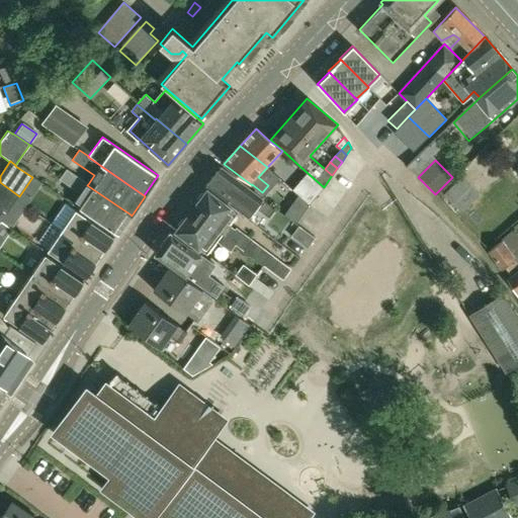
[(269,217),(275,209),(220,167),(206,184),(210,187),(248,217),(256,206),(269,217)]
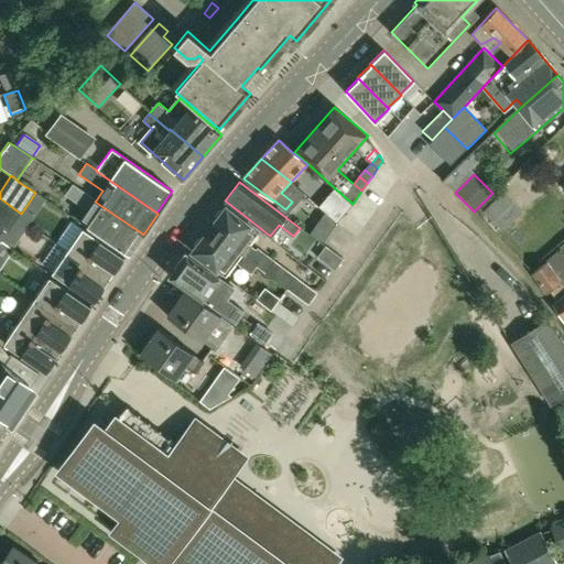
[(128,256),(142,234),(95,202),(96,201),(72,184),(65,195),(88,210),(80,223),(128,256)]
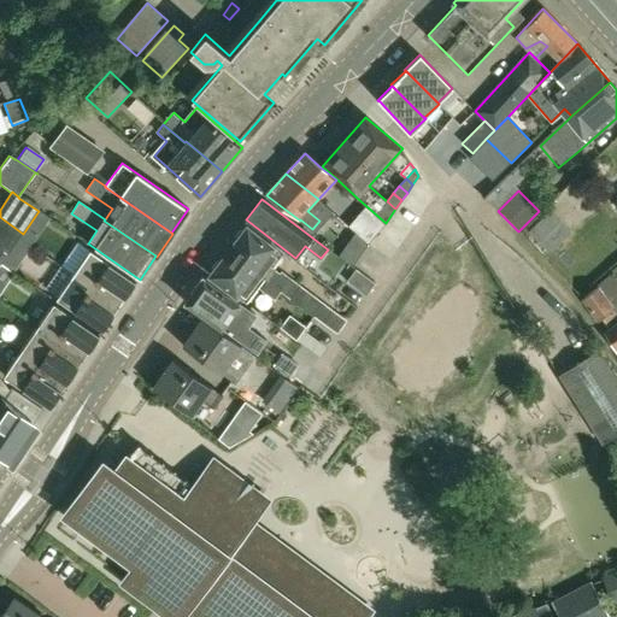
[(570,231),(550,211),(529,231),(548,252),(570,231)]
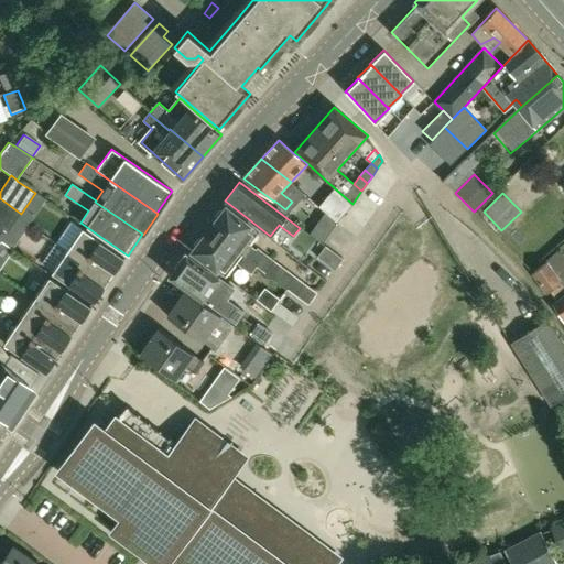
[(0,228),(8,234),(21,214),(0,198),(0,228)]
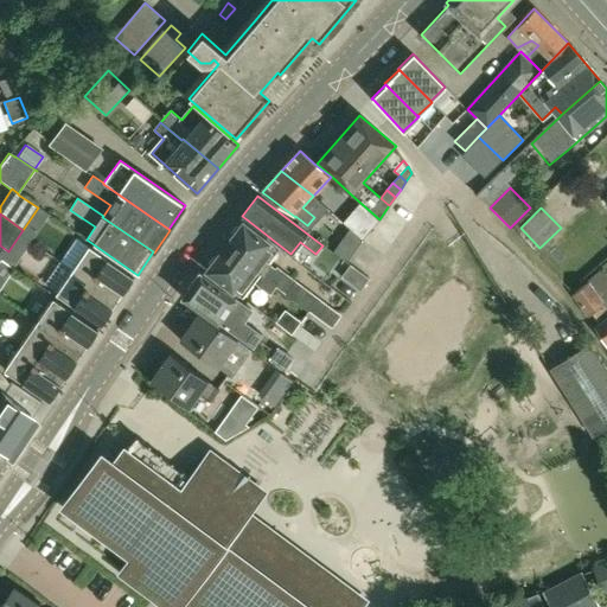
[(268,263),(278,250),(243,224),(241,228),(237,227),(231,234),(234,237),(225,248),(278,287),(307,311),(314,300),(300,289),(301,289),(293,283),(295,280),(276,267),(275,268),(268,263)]
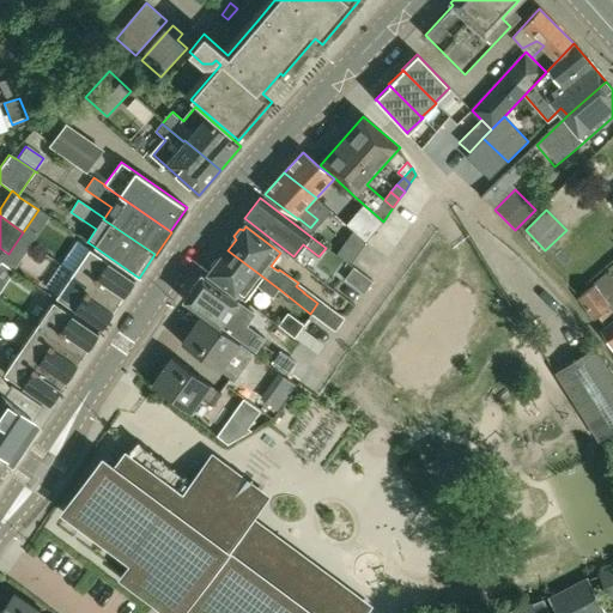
[(335,255),(346,265),(354,254),(344,246),(335,255)]
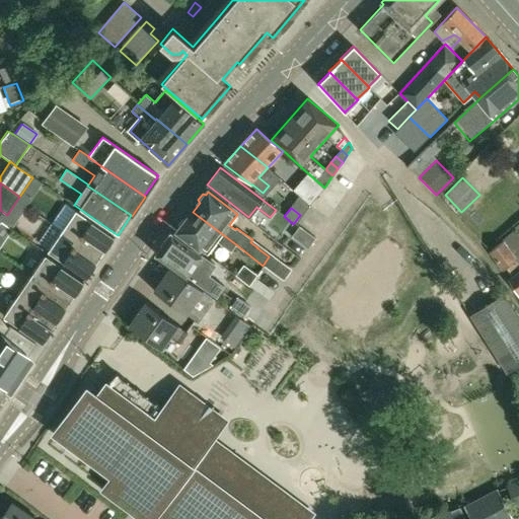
[(61,232),(99,258),(114,238),(75,212),(61,232)]
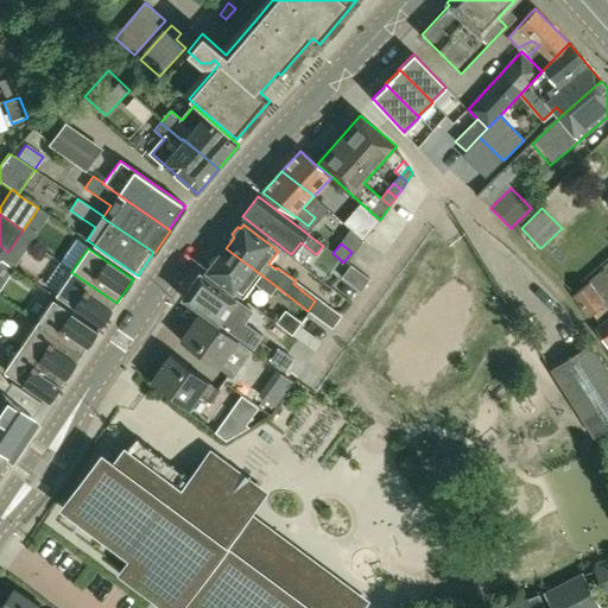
[(278,287),(226,248),(217,259),(215,257),(209,265),(210,268),(207,272),(242,299),(258,279),(259,280),(259,287),(272,296),(278,287)]
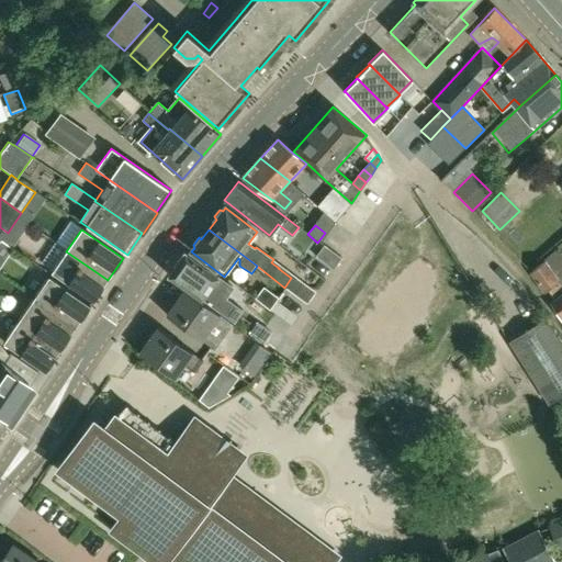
[(334,267),(341,256),(326,245),(317,256),(334,267)]
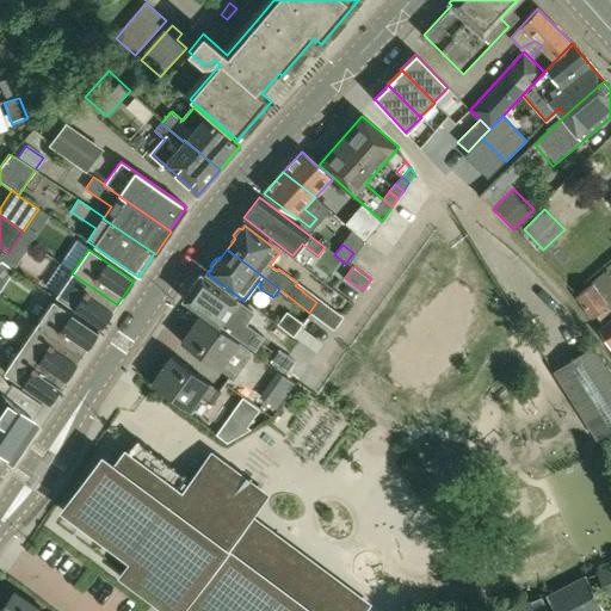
[(100,329),(117,304),(72,273),(55,297),(100,329)]
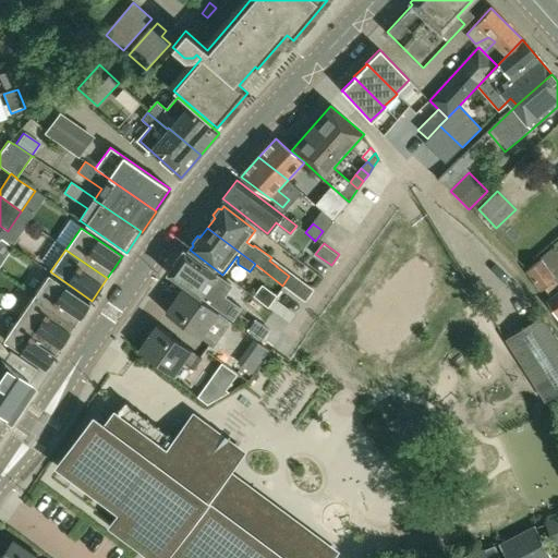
[(173,266),(168,274),(221,313),(232,320),(241,308),(215,290),(222,279),(187,253),(183,251),(173,264),(173,266)]
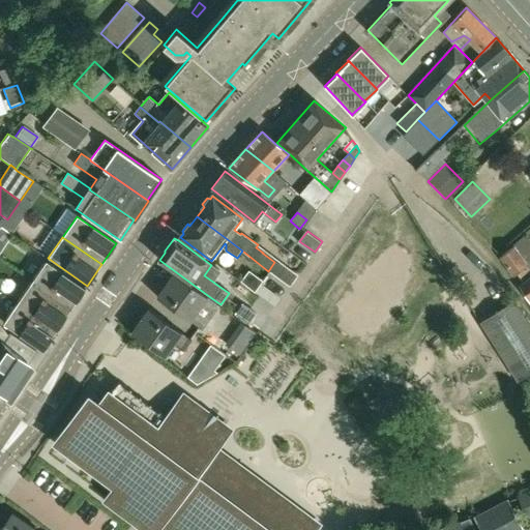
[(528,264),(514,245),(499,257),(512,276),(528,264)]
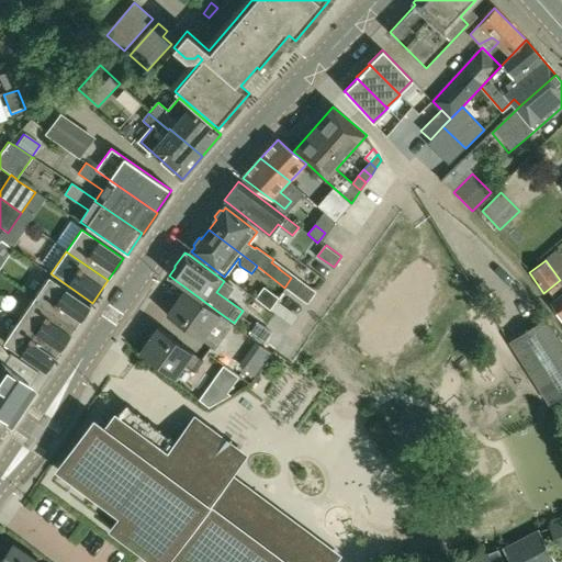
[(75,328),(90,306),(48,278),(33,300),(75,328)]
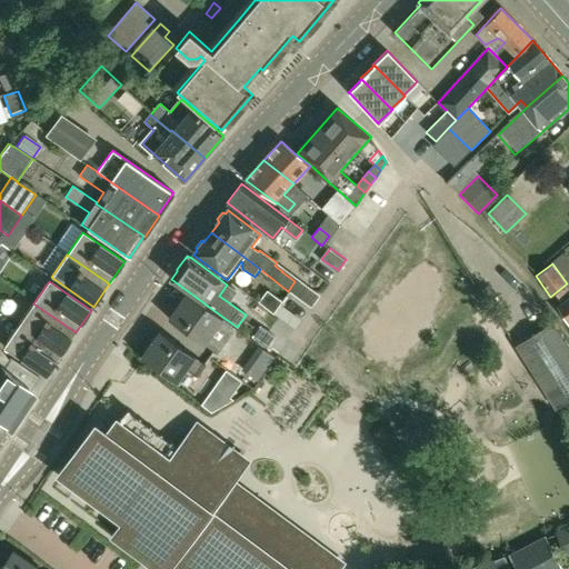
[(267,291),(258,302),(270,311),(279,299),(267,291)]
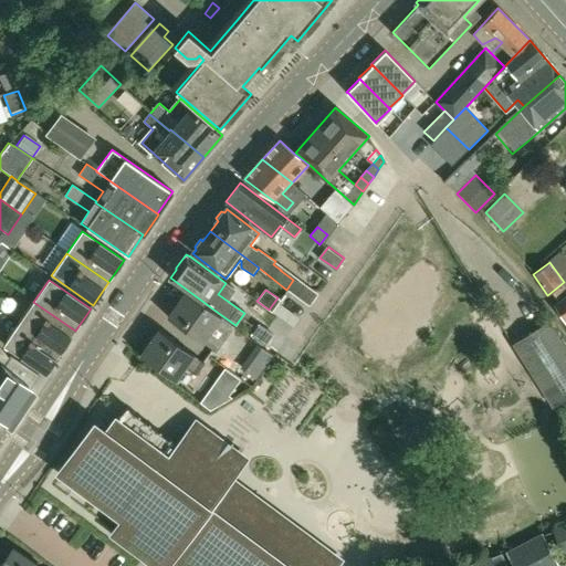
[(168,317),(215,350),(223,338),(213,331),(222,317),(187,292),(168,317)]
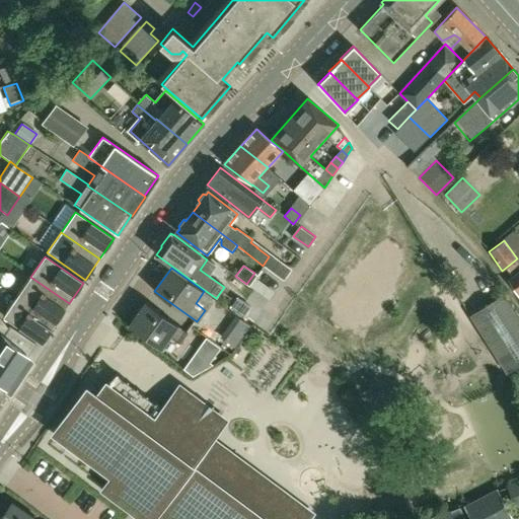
[(518,296),(518,273),(508,281),(518,296)]
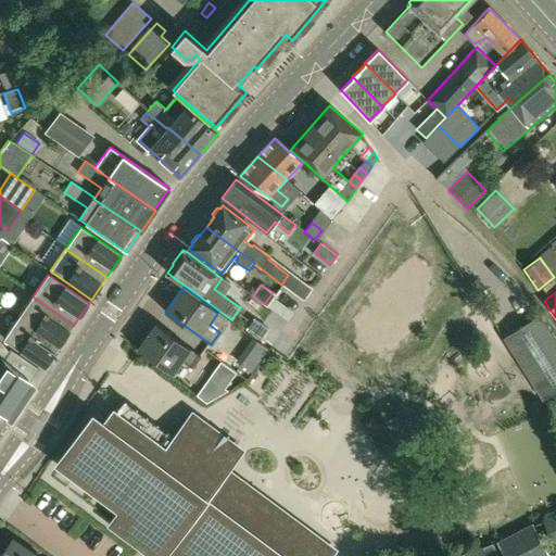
[(59,346),(74,325),(33,297),(17,318),(59,346)]
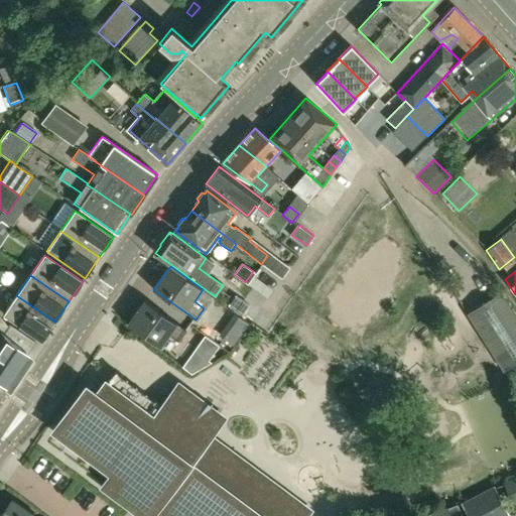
[(469,313),(504,370),(515,362),(515,316),(501,293),(469,313)]
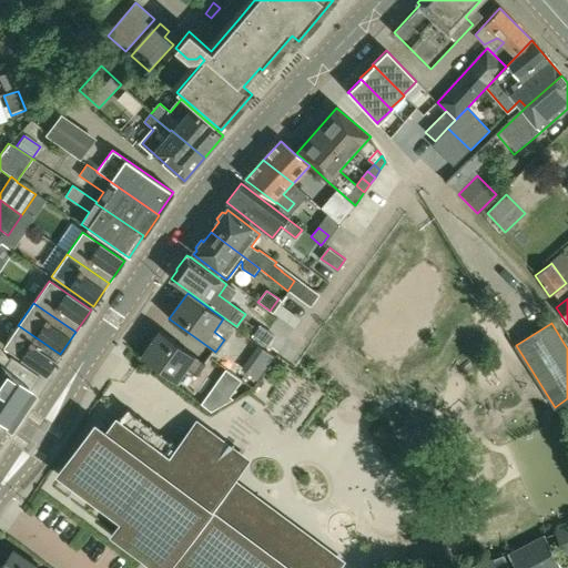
[(60,354),(18,325),(2,347),(44,376),(60,354)]
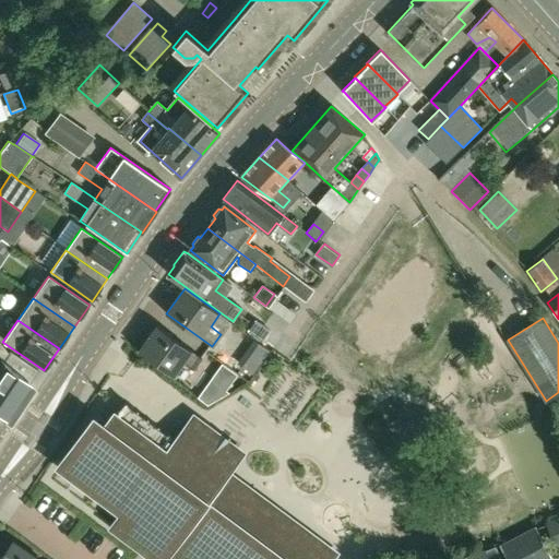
[(139,352),(174,376),(183,361),(195,370),(203,359),(156,325),(139,352)]
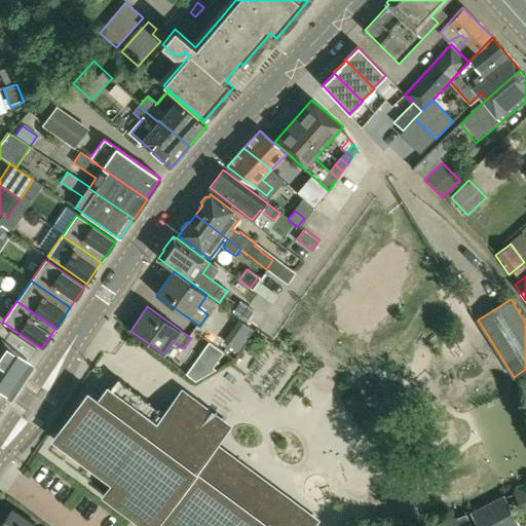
[(249,324),(256,313),(246,306),(238,316),(249,324)]
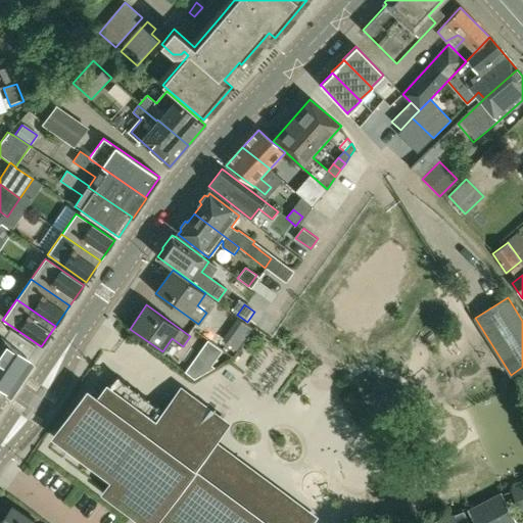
[(0,384),(10,394),(32,363),(30,361),(28,359),(37,345),(9,328),(7,331),(0,322),(0,384)]
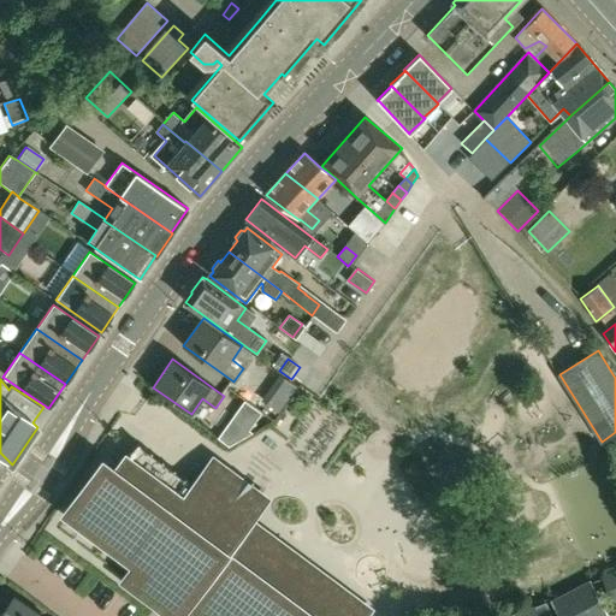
[(234,383),(229,392),(254,407),(260,397),(234,383)]
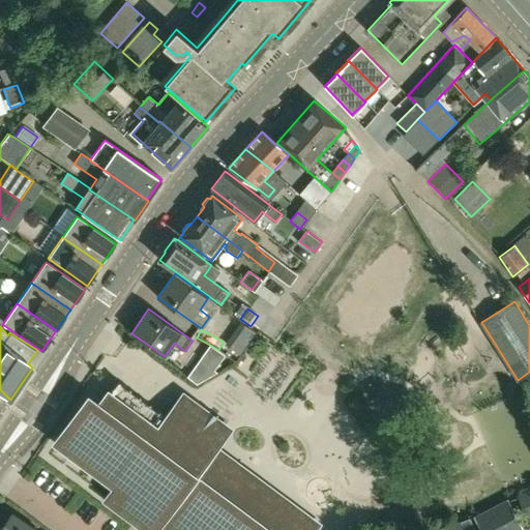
[(223,355),(208,345),(198,359),(212,370),(223,355)]
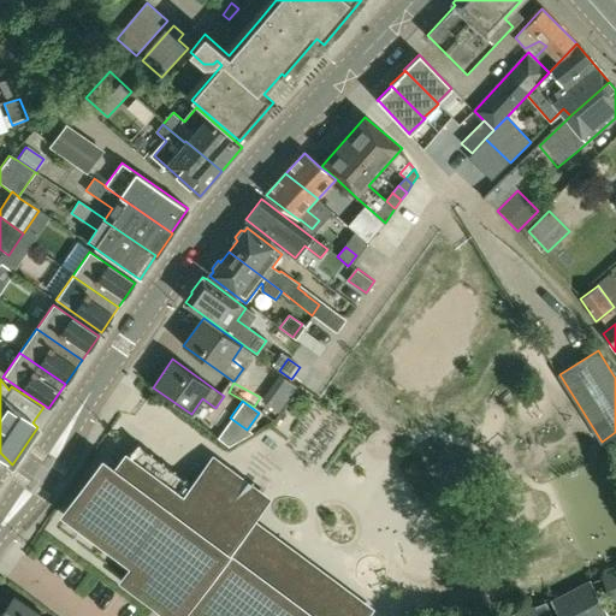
[(298,458),(353,486),(374,443),(321,415),(298,458)]
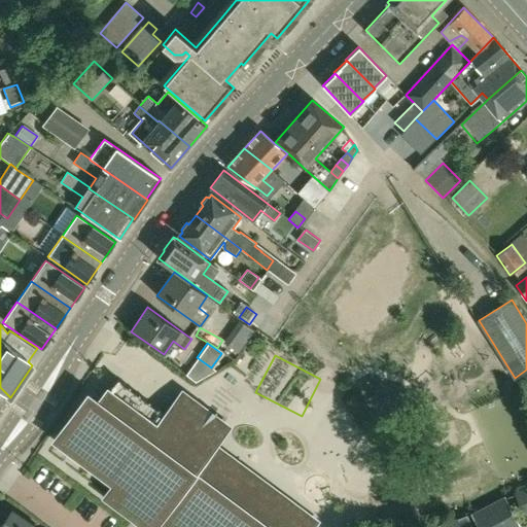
[(309,526),(313,522),(211,446),(225,427),(213,418),(216,414),(208,408),(205,412),(182,395),(167,416),(117,379),(97,407),(89,399),(76,416),(75,415),(57,440),(116,484),(107,497),(147,526),(150,526),(154,522),(162,526),(309,526)]
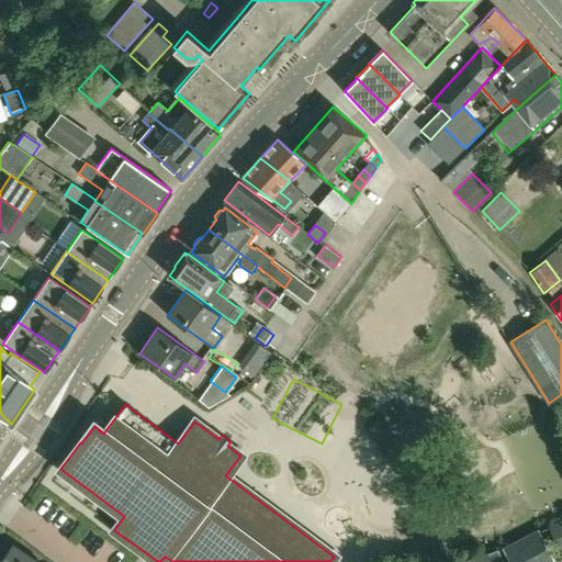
[(0,440),(11,424),(0,413),(0,440)]
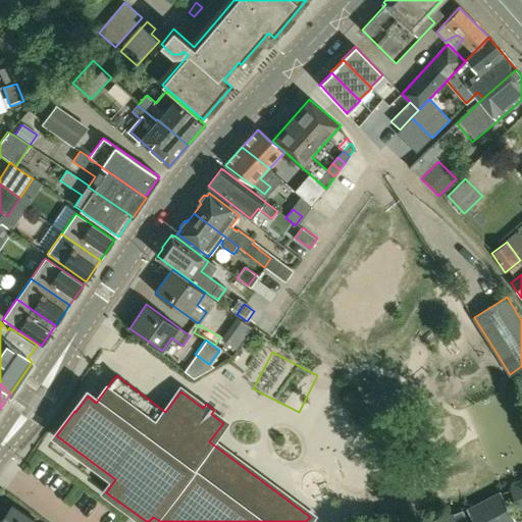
[(521,506),(521,483),(509,489),(517,509),(521,506)]
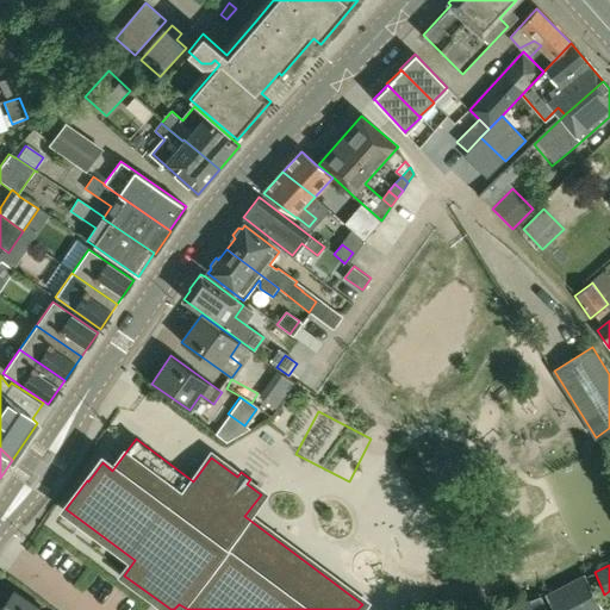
[(573,609),(562,589),(546,597),(552,609),(573,609)]
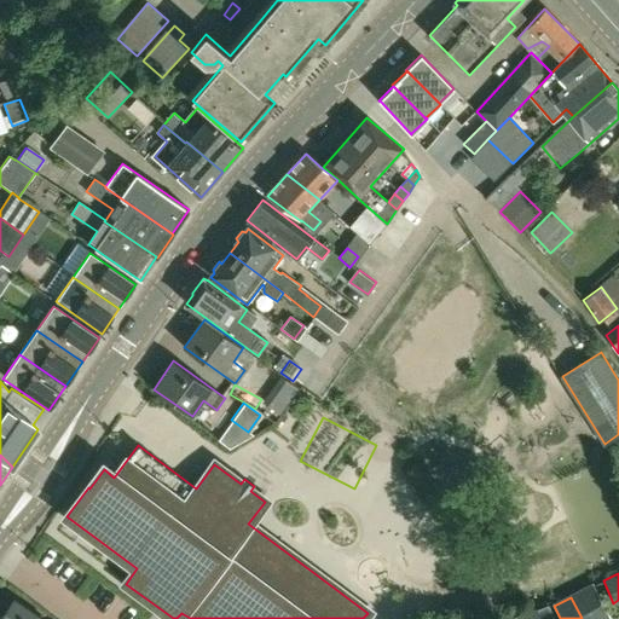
[(42,618),(15,599),(10,606),(7,605),(4,605),(1,605),(0,605),(0,618),(42,618)]
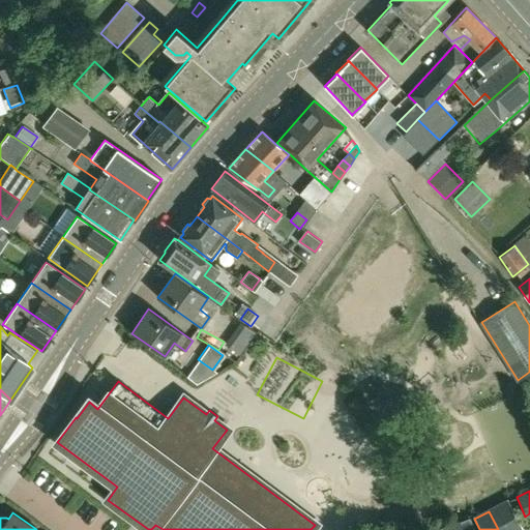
[(468,529),(465,520),(440,529),(468,529)]
